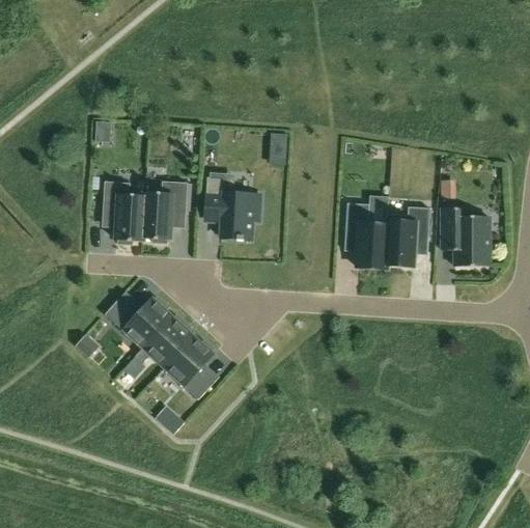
[(288,132),(274,132),(273,144),(287,145),(288,132)]
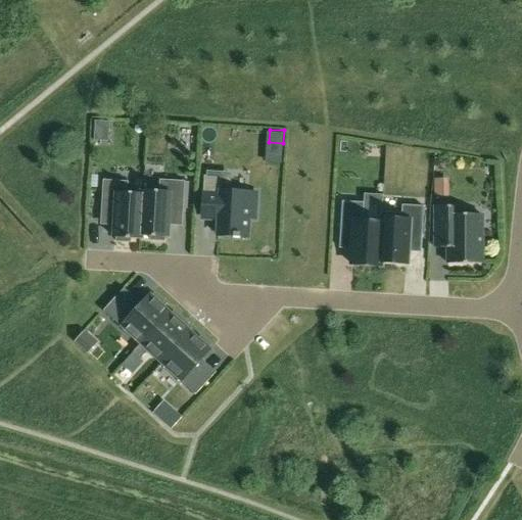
[(254,216),(255,190),(229,189),(221,188),(222,175),(205,174),(203,174),(200,214),(218,214),(217,233),(232,234),(232,235),(238,236),(238,234),(242,234),(245,235),(246,215),(254,216)]
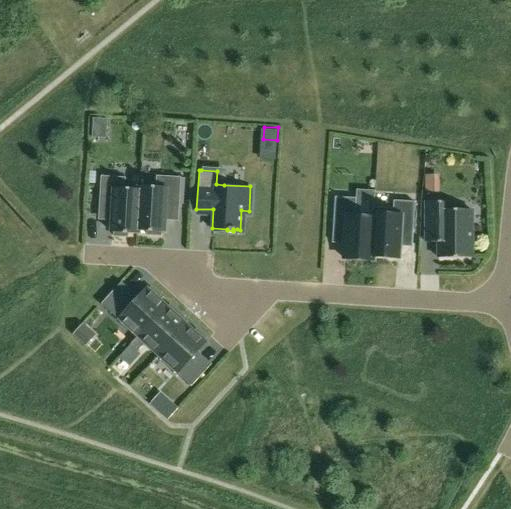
[(439,171),(425,171),(425,189),(439,189),(439,171)]
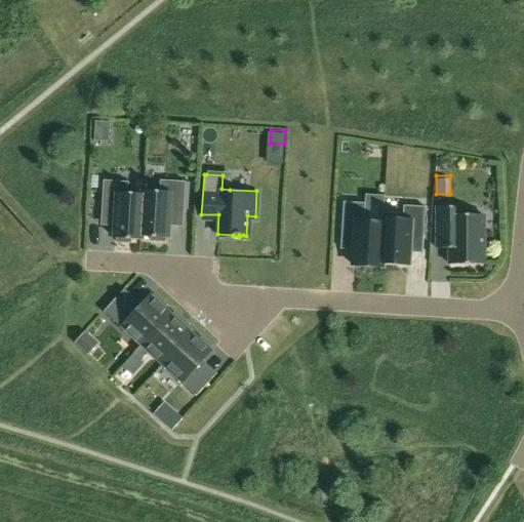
[(183,208),(185,179),(159,177),(158,190),(143,189),(143,192),(140,234),(150,235),(149,239),(164,239),(164,236),(167,236),(168,207),(183,208)]
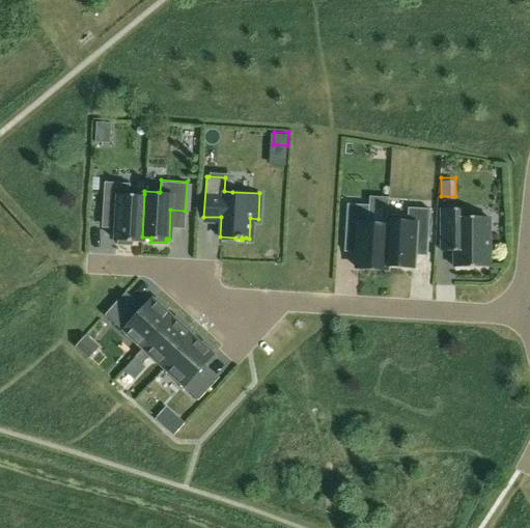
[(132,240),(142,241),(142,237),(144,194),(129,194),(130,182),(104,181),(102,210),(116,211),(114,239),(116,239),(116,243),(132,244),(132,240)]
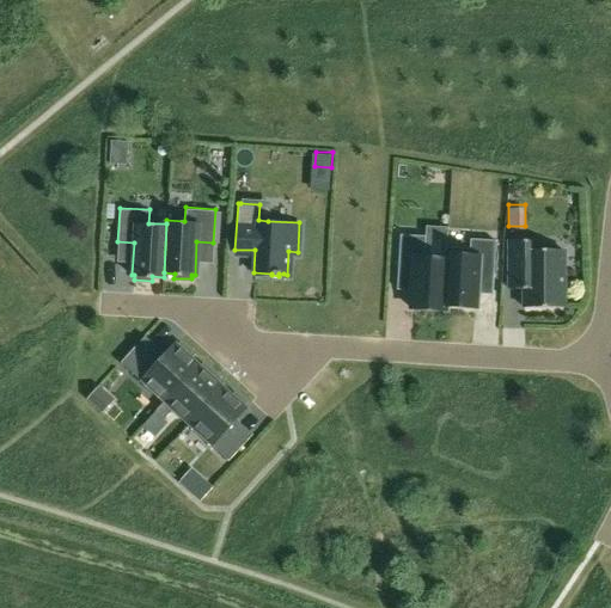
[(444,305),(446,252),(445,252),(423,251),(425,234),(399,233),(397,272),(414,274),(411,307),(444,309),(444,305)]
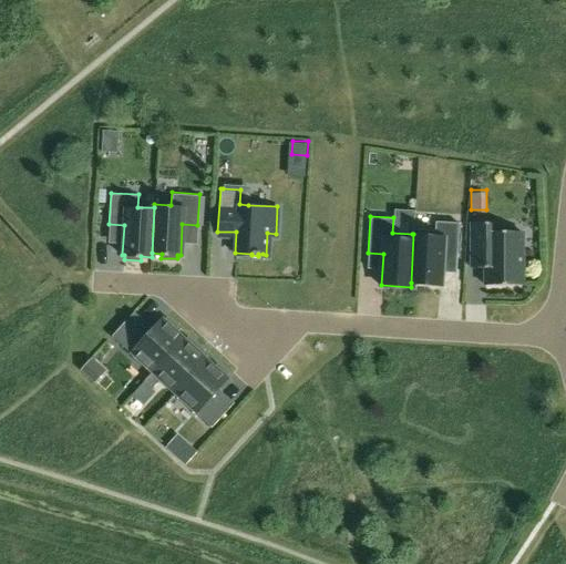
[(413,234),(411,283),(439,284),(441,257),(456,257),(459,222),(434,221),(434,229),(412,227),(412,234),(413,234)]
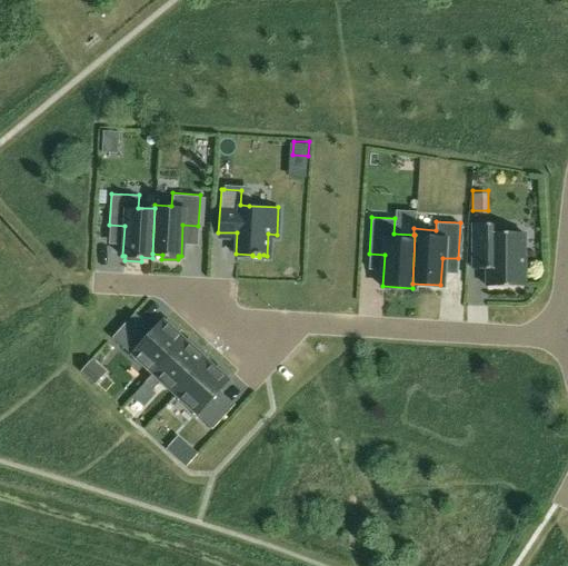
[(486,285),(522,285),(522,231),(501,231),(501,222),(472,222),(472,256),(486,256),(486,285)]
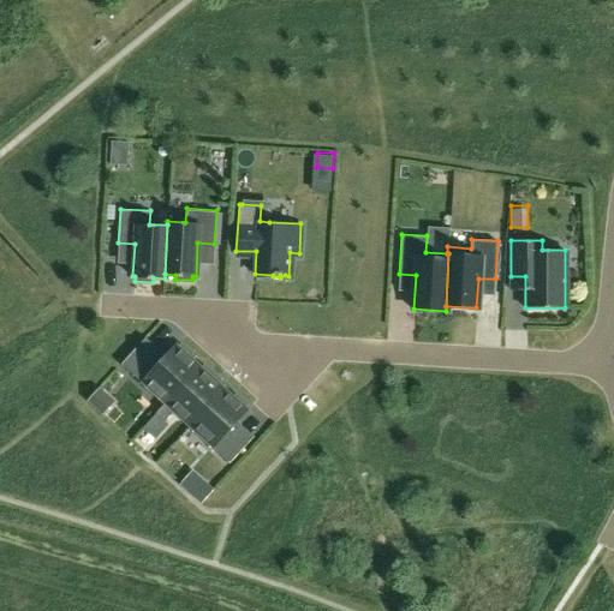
[(165,403),(198,365),(189,357),(192,353),(180,342),(177,346),(174,343),(162,358),(139,341),(119,363),(142,383),(143,382),(165,403)]
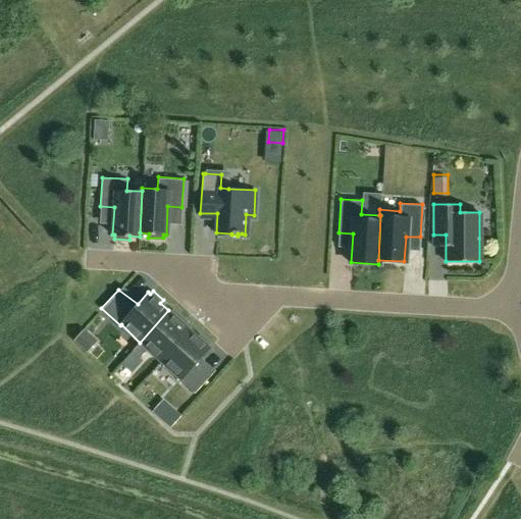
[(160,361),(189,329),(179,320),(183,317),(172,308),(169,311),(168,310),(140,343),(134,350),(140,356),(146,348),(160,361)]
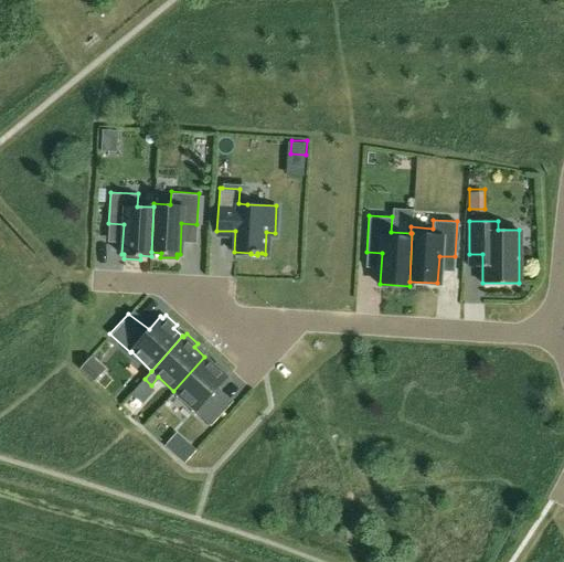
[(532,366),(551,363),(550,353),(531,356),(532,366)]
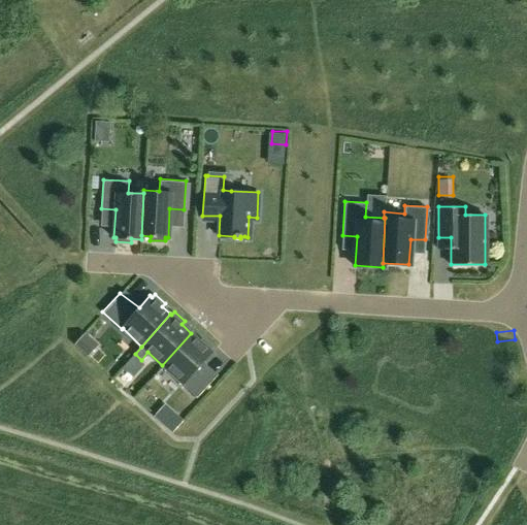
[(84,333),(74,342),(87,353),(95,343),(84,333)]
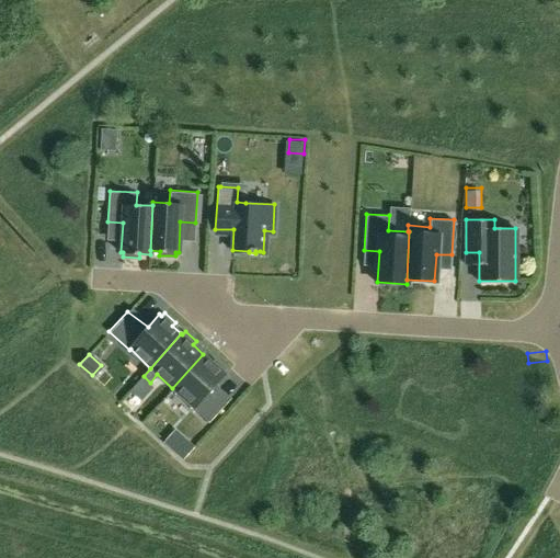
[(212,363),(203,354),(172,388),(194,409),(195,407),(209,420),(220,408),(210,399),(218,390),(214,386),(225,375),(223,373),(226,369),(215,360),(212,363)]
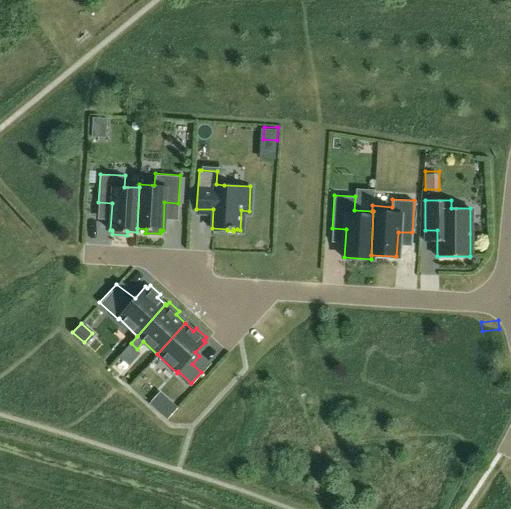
[(167,418),(178,405),(173,401),(162,413),(167,418)]
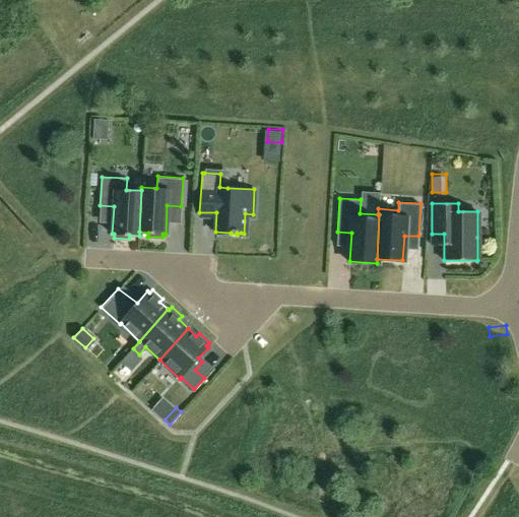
All buildings are outlined.
